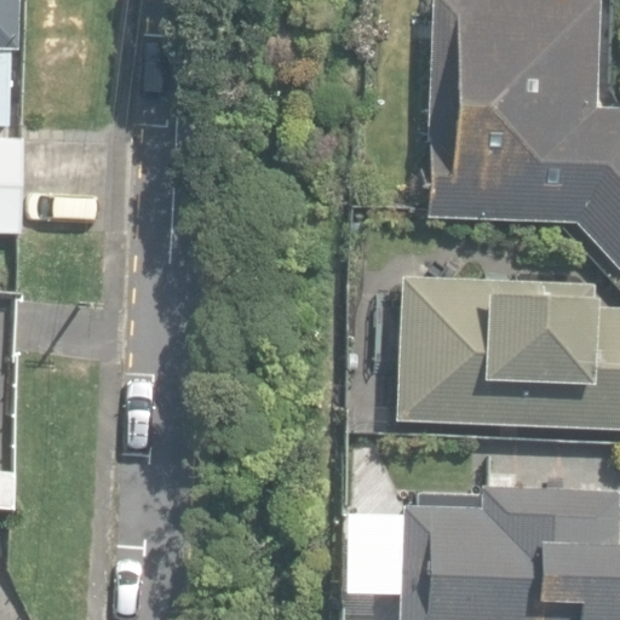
[(0,0),(0,124),(7,125),(12,0),(0,0)]
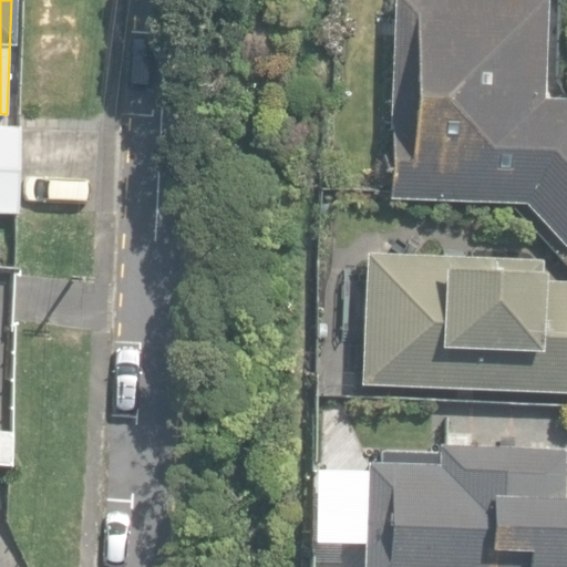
[(566,248),(566,246),(566,100),(544,98),(545,0),(392,0),(387,199),(525,204),(566,248)]
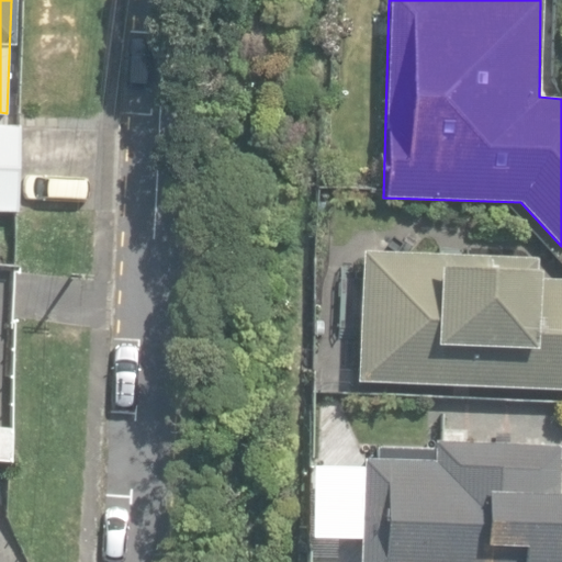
[(0,211),(18,212),(20,124),(0,123),(0,211)]
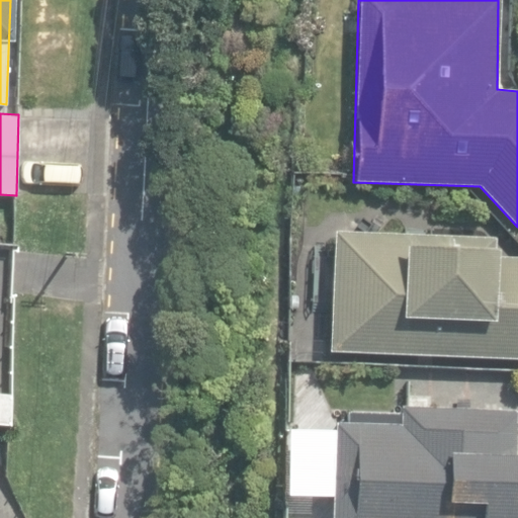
[(333,231),(327,351),(517,359),(517,256),(491,255),(492,238),(333,231)]
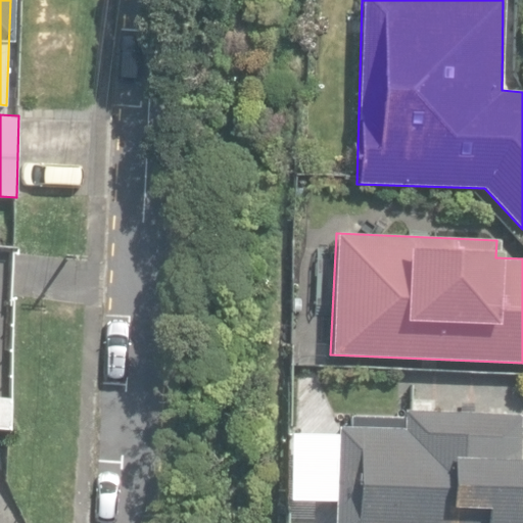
[(522,522),(522,459),(518,459),(517,417),(402,411),(401,428),(338,426),(333,522),(522,522)]
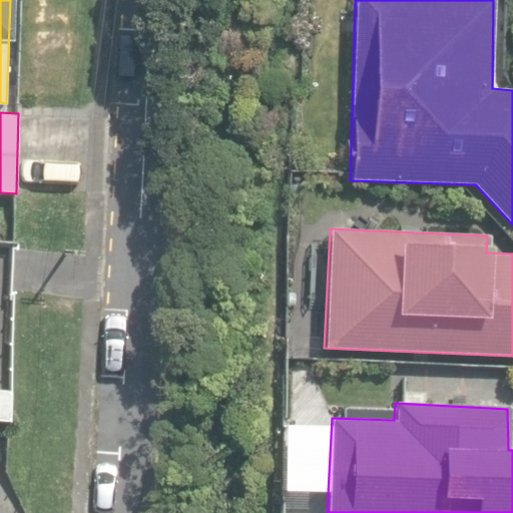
All buildings are outlined.
